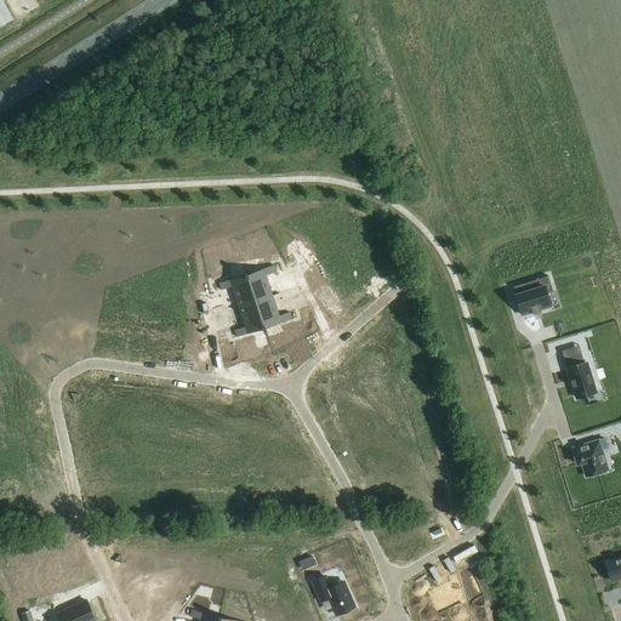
[(261,243),(258,234),(239,241),(243,250),(246,248),(261,243)]
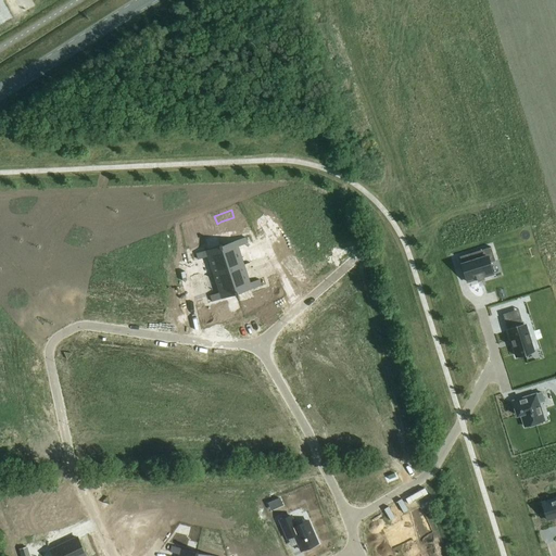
[(193,237),(187,239),(190,250),(197,248),(193,237)]
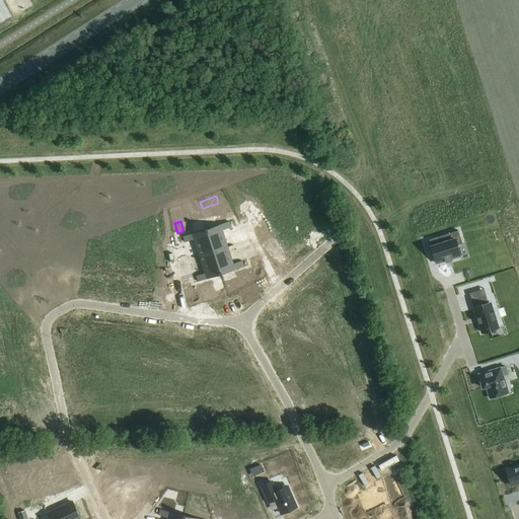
[(207,229),(206,229),(214,252),(228,247),(223,231),(231,228),(229,222),(208,229),(207,229)]
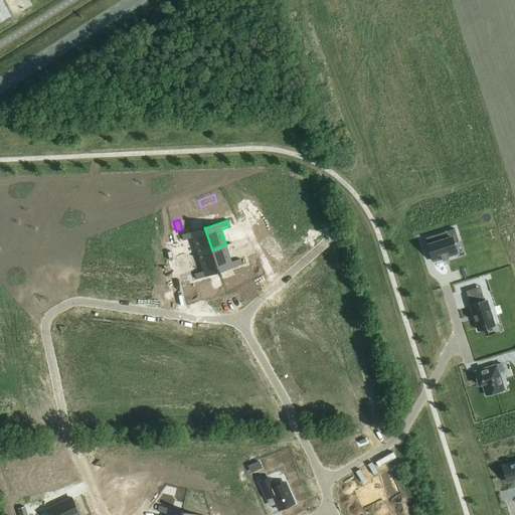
[(204,228),(182,235),(184,241),(192,238),(198,254),(212,250),(204,227),(203,227),(204,228)]
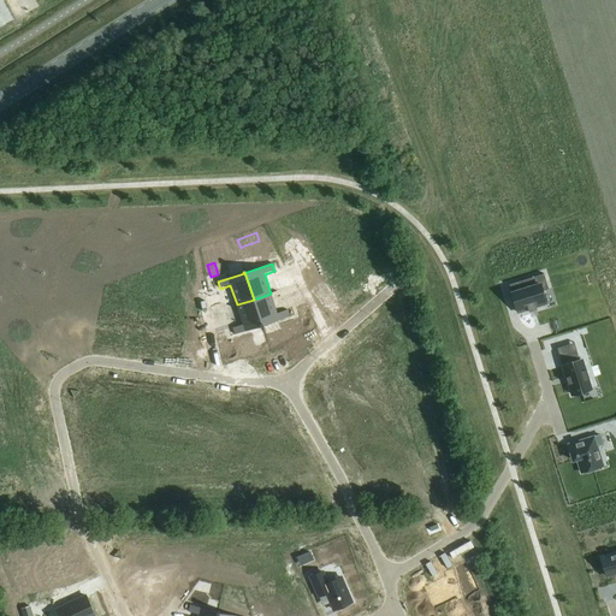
[(528,309),(528,312),(537,309),(535,307),(546,303),(543,291),(549,290),(544,274),(521,282),(523,289),(513,292),(515,298),(514,298),(517,313),(528,309)]
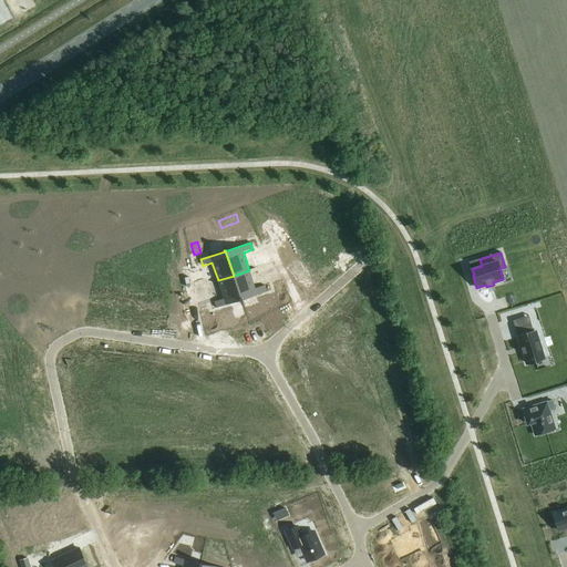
[(249,270),(234,276),(241,301),(243,300),(267,291),(265,286),(255,289),(249,270)]
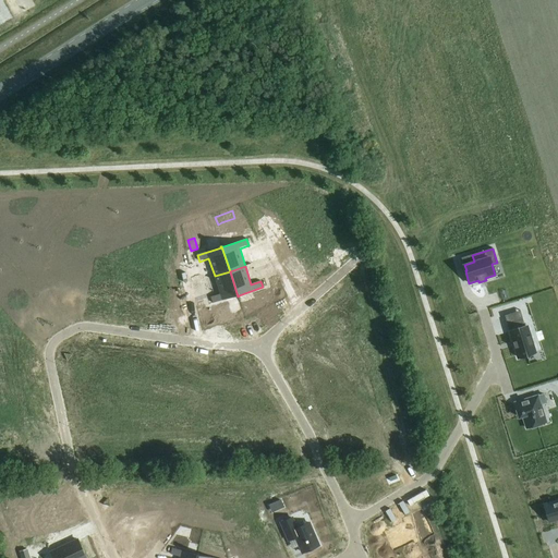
[(220,294),(210,298),(213,303),(237,295),(237,296),(238,296),(230,271),(215,276),(220,294)]
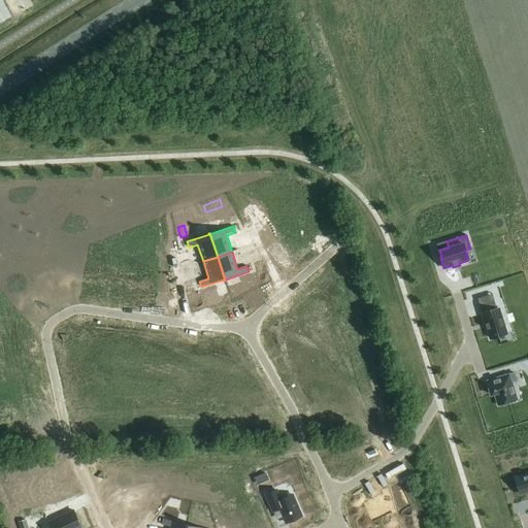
[(349,284),(343,268),(333,271),(338,287),(349,284)]
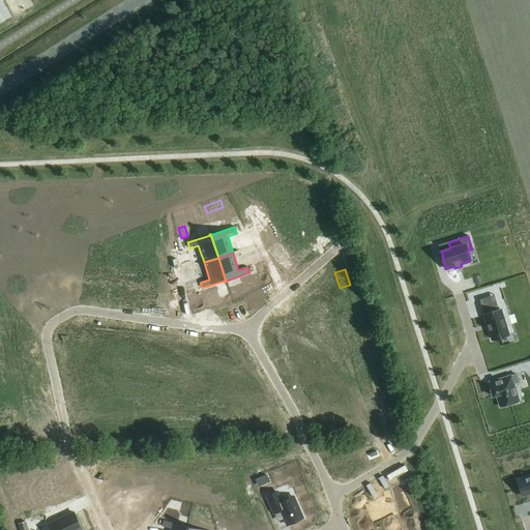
[(496,302),(481,307),(492,341),(508,335),(501,311),(499,312),(496,302)]
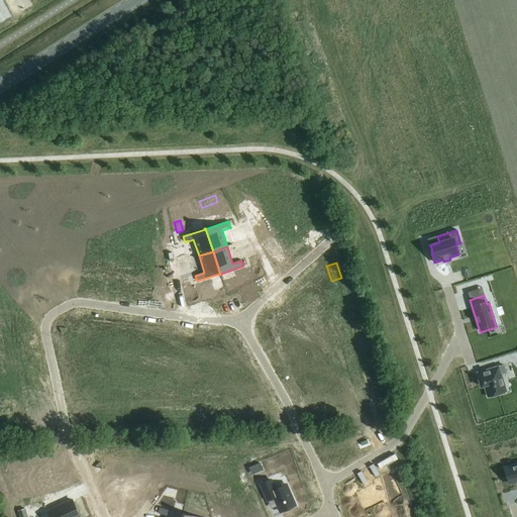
[(504,366),(477,374),(480,382),(483,381),(488,397),(506,392),(501,376),(506,374),(504,366)]
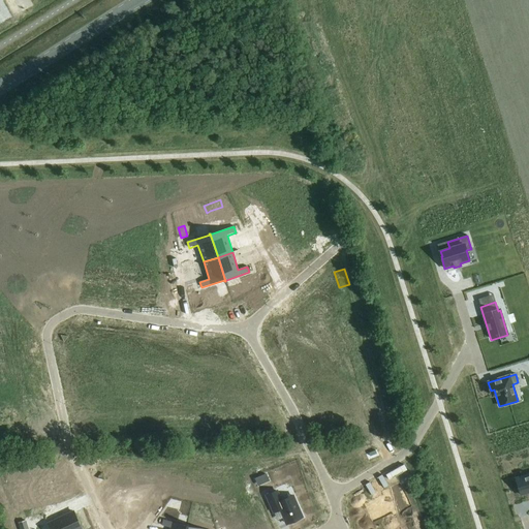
[(528,492),(528,474),(516,479),(521,495),(528,492)]
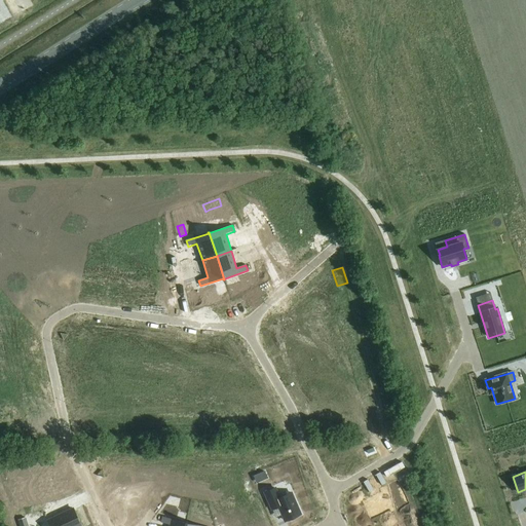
[(388,512),(402,504),(390,485),(377,492),(379,496),(386,510),(388,512)]
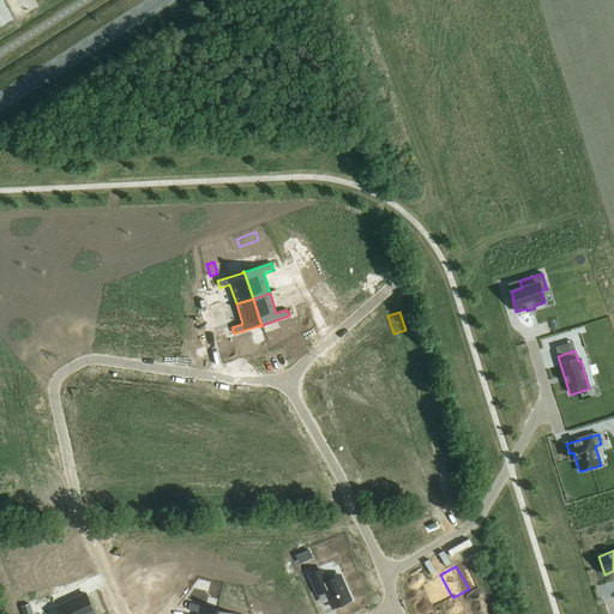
[(321,571),(309,576),(318,595),(326,591),(330,601),(333,608),(350,601),(341,576),(326,582),(321,571)]
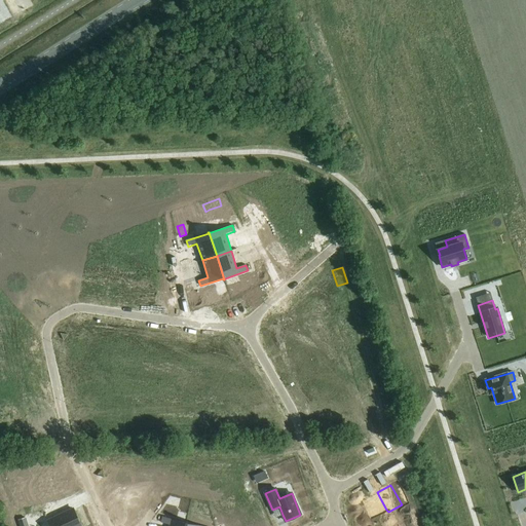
[(379,496),(361,506),(368,520),(386,510),(379,496)]
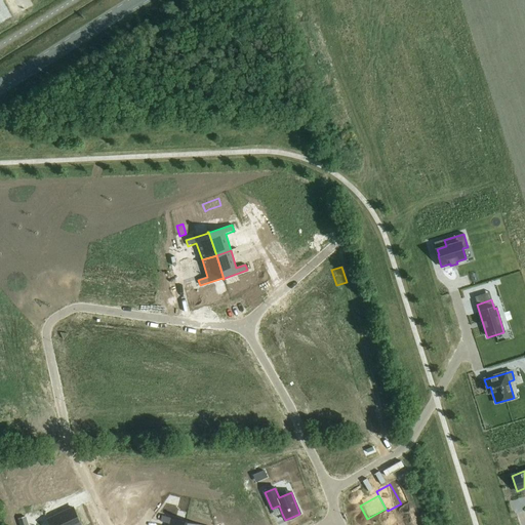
[(73,509),(47,520),(49,524),(80,524),(81,524),(73,509)]
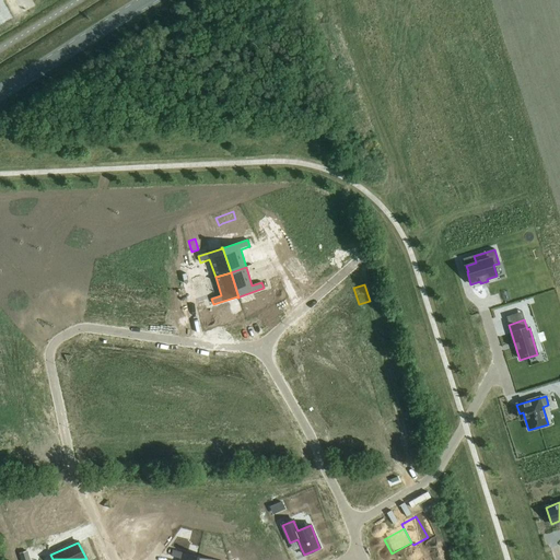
[(173,550),(172,556),(181,559),(197,559),(199,556),(198,556),(197,556),(173,550)]
